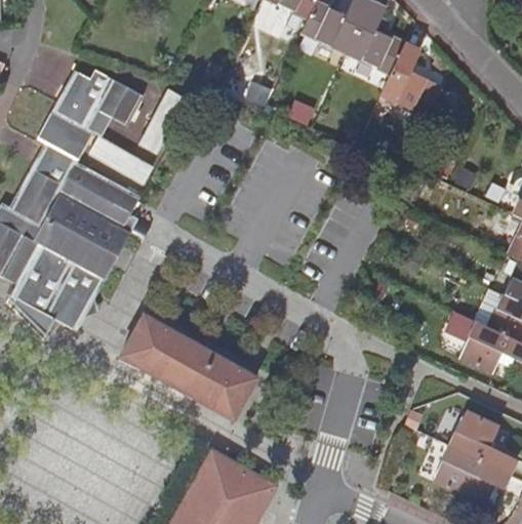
[(266,0),(306,18),(313,3),(314,0),(266,0)]
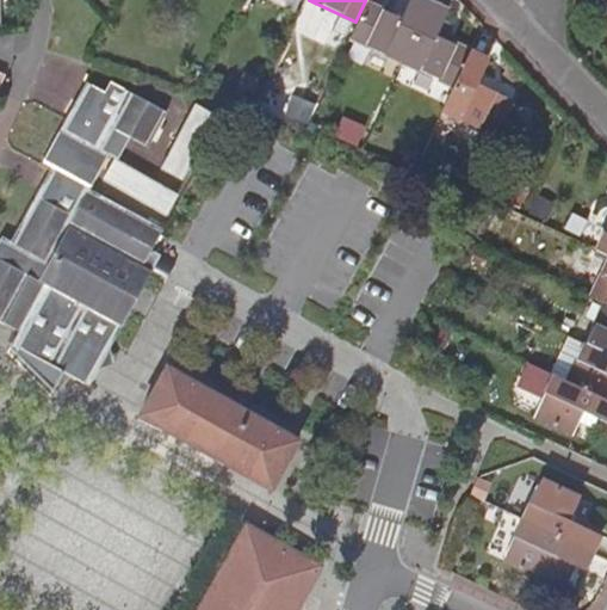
[(410,0),(401,19),(364,4),(355,22),(348,37),(401,61),(428,4),(420,0),(410,0)]
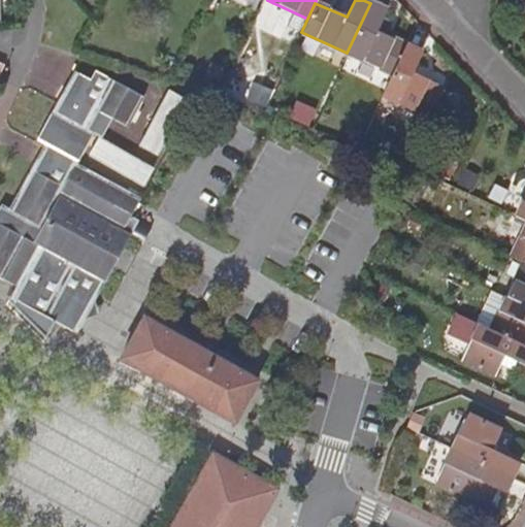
[(385,9),(370,3),(347,53),(390,74),(403,45),(374,31),(385,9)]
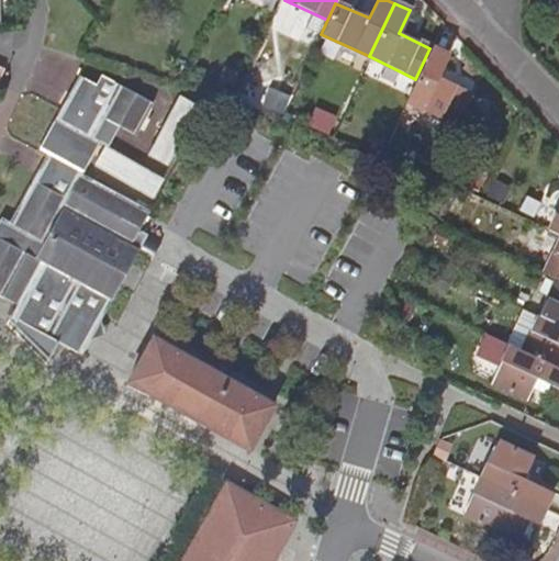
[(446,56),(429,48),(415,79),(403,103),(450,125),(466,93),(435,79),(446,56)]
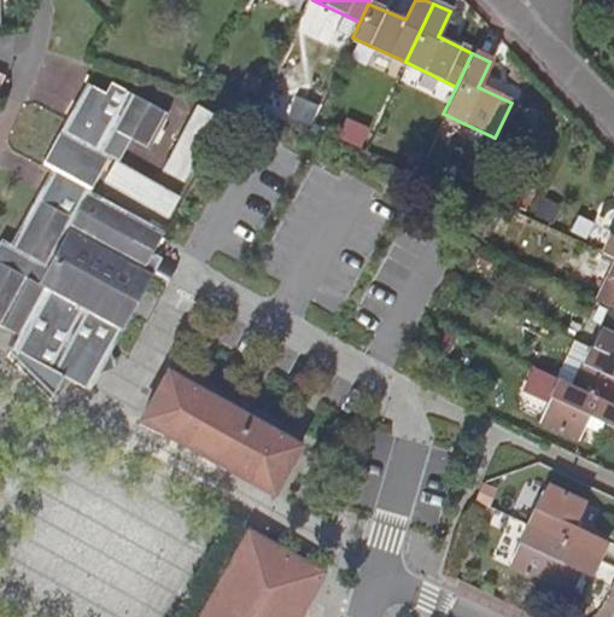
[(0,238),(0,324),(18,333),(33,341),(24,355),(60,376),(88,390),(101,365),(158,261),(152,257),(162,237),(89,196),(109,162),(117,167),(129,143),(147,152),(168,117),(111,85),(105,95),(86,85),(40,167),(50,173),(10,243),(0,238)]
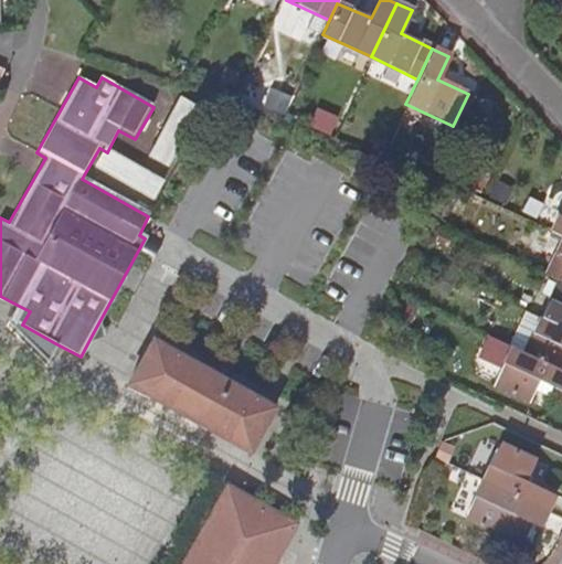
[(504,195),(495,190),(491,197),(500,202),(504,195)]
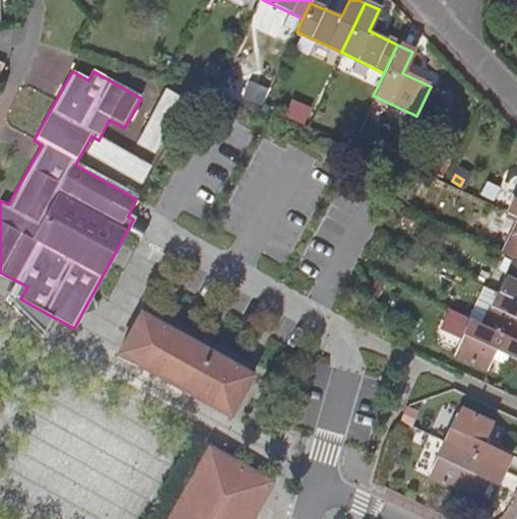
[(516,218),(502,251),(514,257),(516,258),(516,218)]
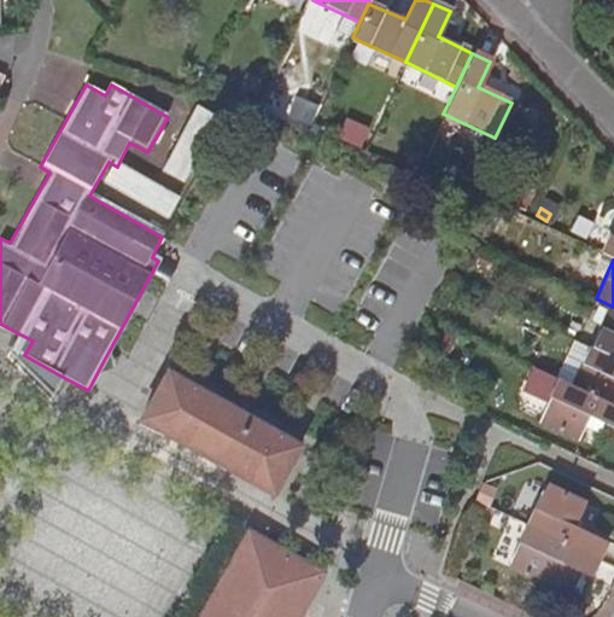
[(613,307),(610,306),(591,344),(613,355),(613,307)]
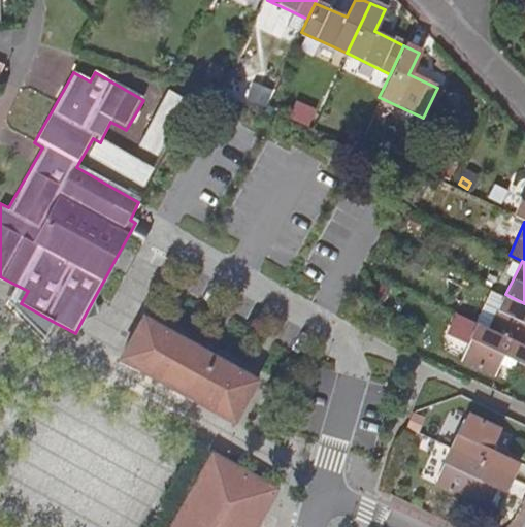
[(524,303),(505,294),(489,328),(522,343),(524,336),(524,303)]
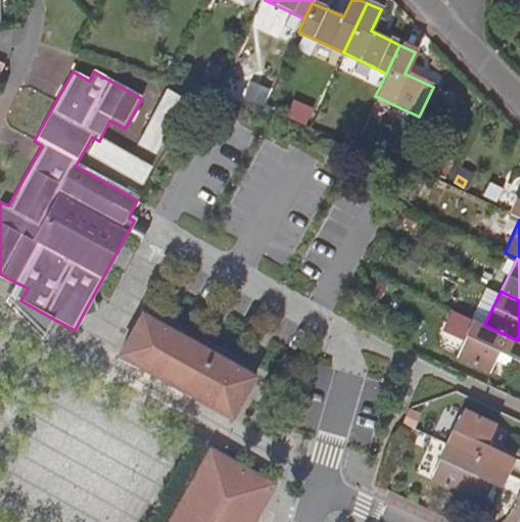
[(42,334),(51,318),(20,300),(19,302),(42,334)]
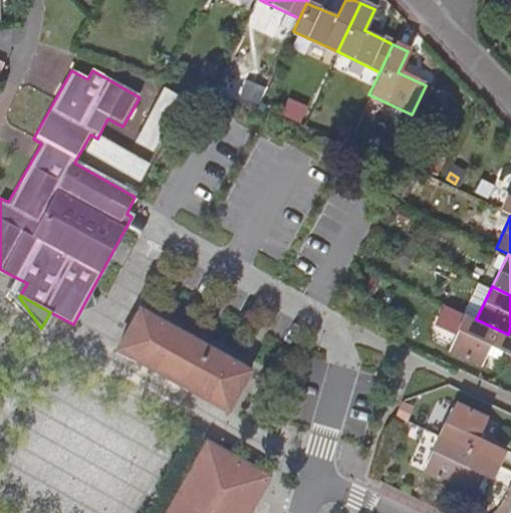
[(510,352),(510,335),(508,334),(476,319),(465,314),(444,304),(435,324),(455,333),(449,347),(480,361),(488,343),(510,352)]
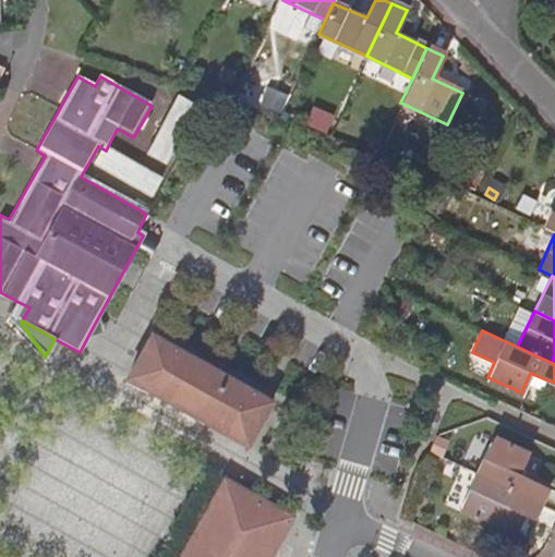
[(246,446),(273,397),(154,333),(128,379),(246,446)]
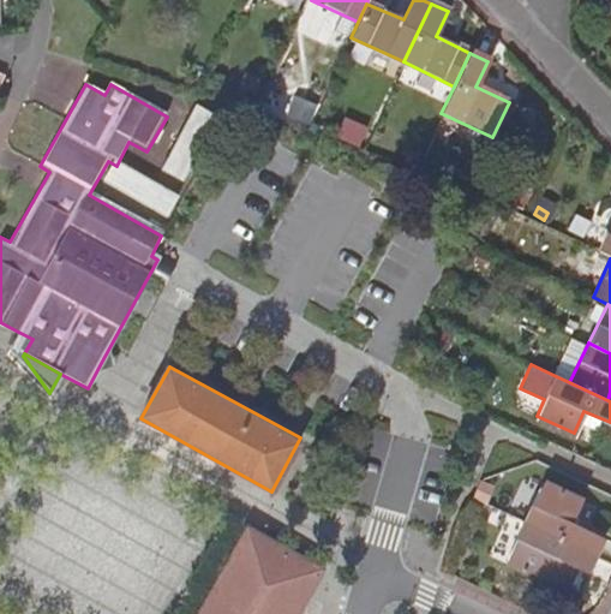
[(543,483),(525,523),(594,555),(601,537),(569,523),(580,501),(543,483)]
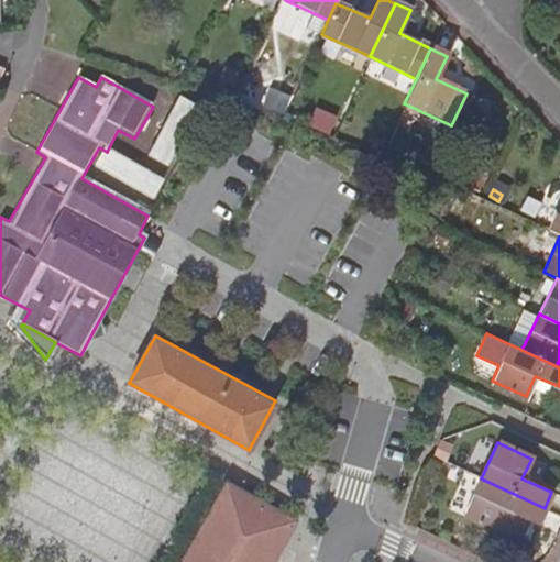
[(537,524),(545,508),(481,478),(463,515),(519,541),(529,520),(537,524)]
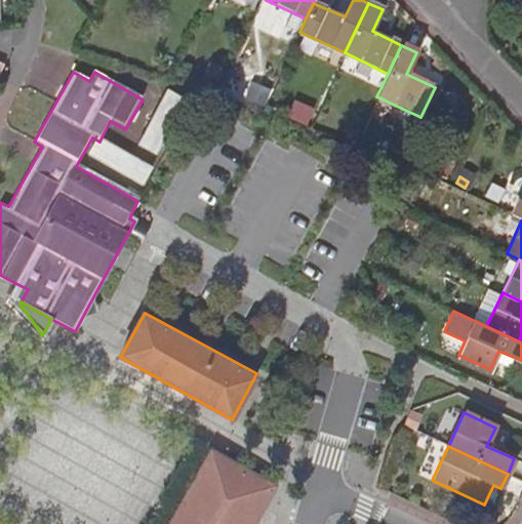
[(200,473),(171,523),(253,523),(275,485),(212,451),(200,473)]
